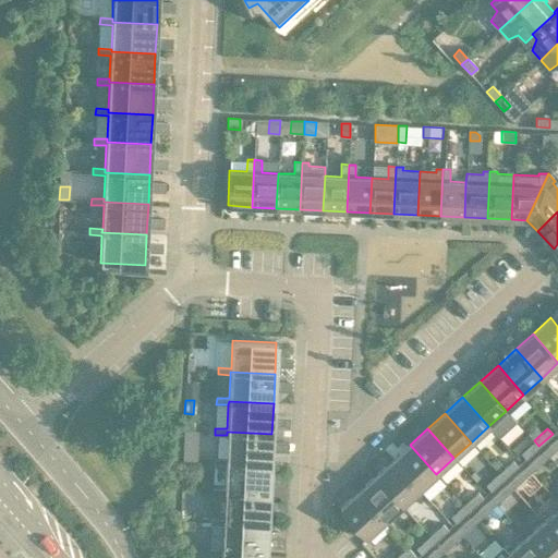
[(214,464),(226,465),(226,462),(270,463),(271,434),(227,432),(227,435),(226,459),(214,458),(214,464)]
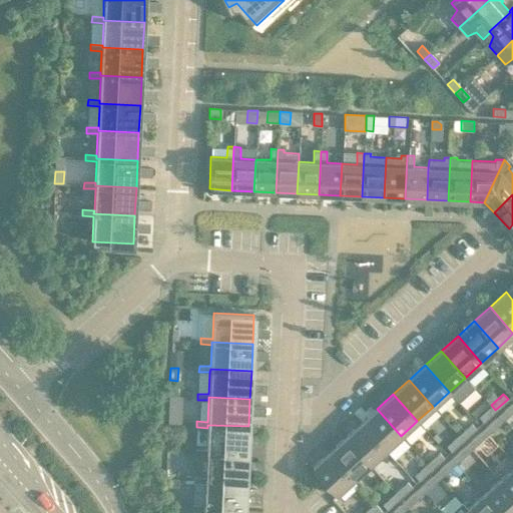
[(512,410),(512,401),(503,411),(507,416),(512,410)]
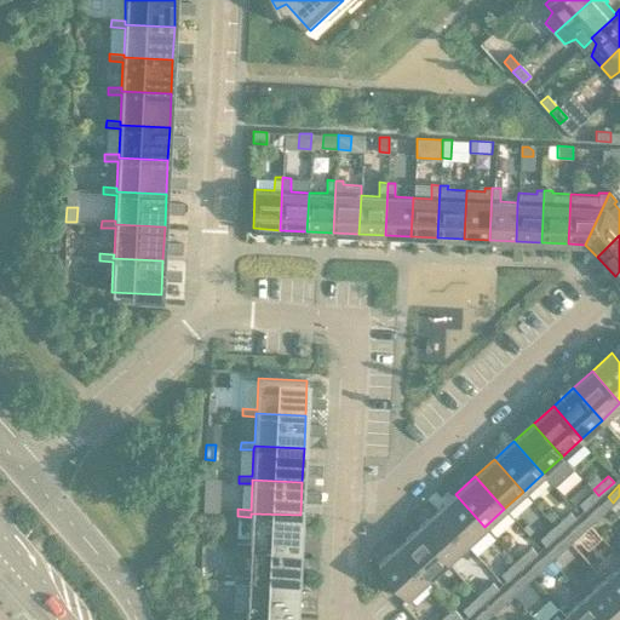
[(584,510),(598,495),(593,489),(578,504),(584,510)]
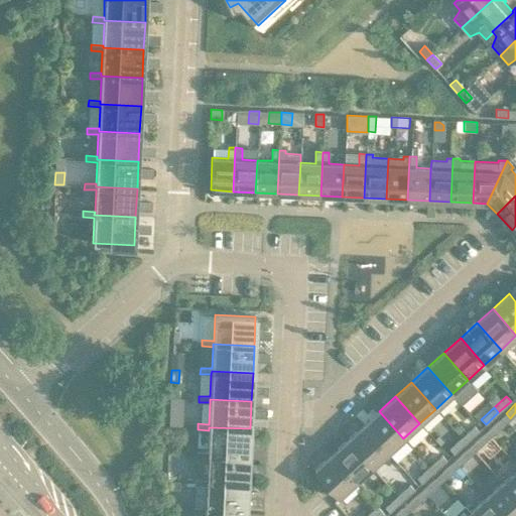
[(403,438),(379,411),(363,425),(387,453),(403,438)]
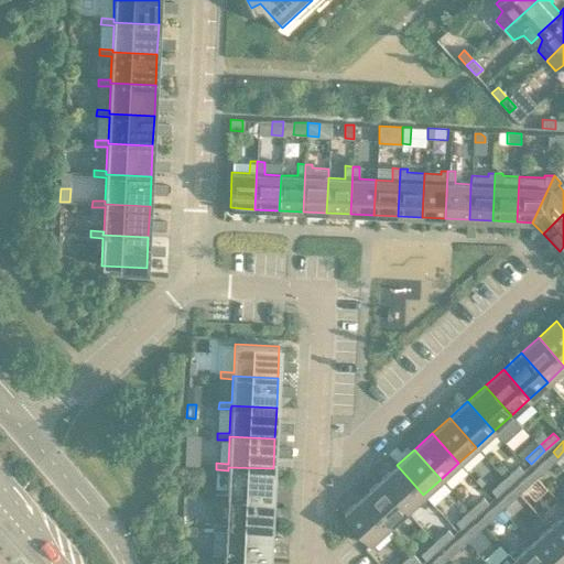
[(185,451),(184,464),(196,464),(197,452),(185,451)]
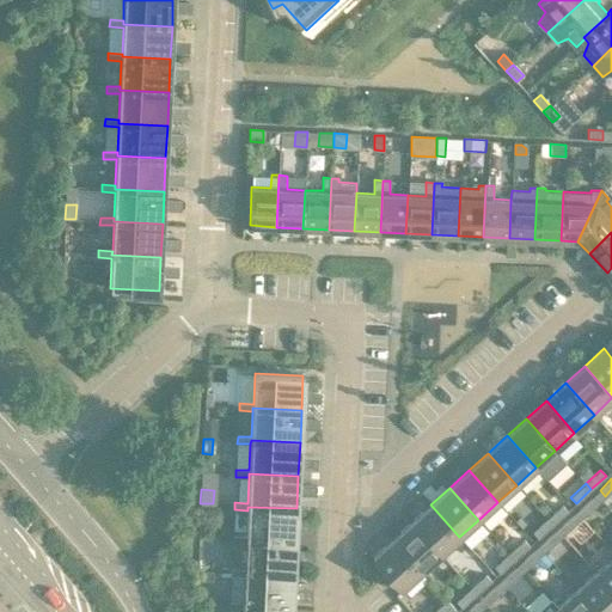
[(591,499),(576,512),(581,518),(597,505),(591,499)]
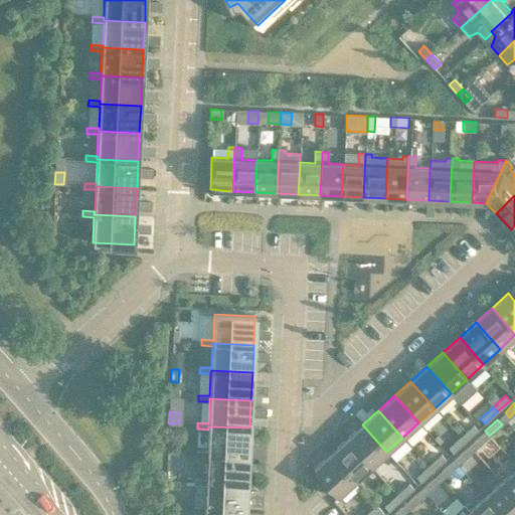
[(386,452),(362,424),(346,440),(370,467),(386,452)]
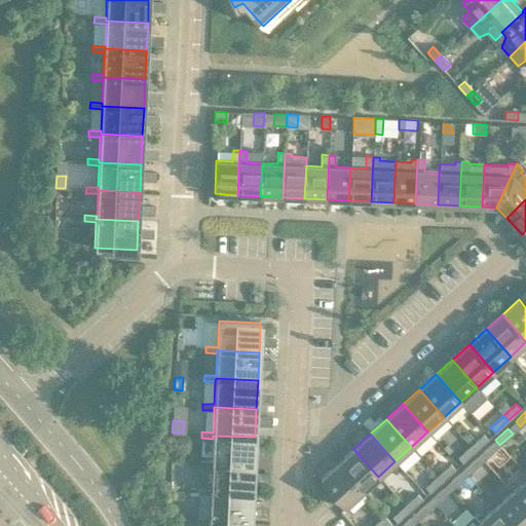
[(483,434),(471,446),(475,451),(488,439),(483,434)]
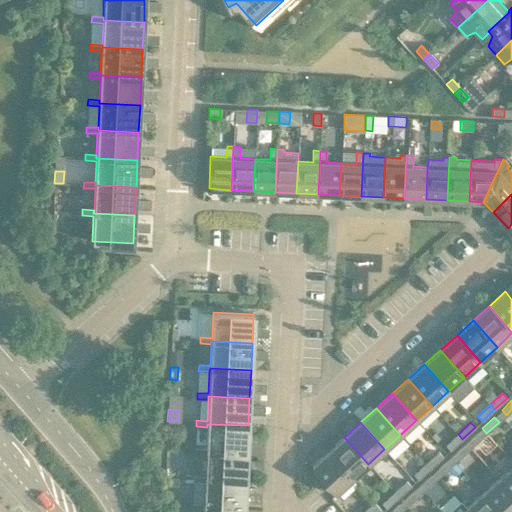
[(247,453),(248,425),(207,424),(207,427),(206,448),(195,448),(194,454),(206,454),(206,451),(247,453)]
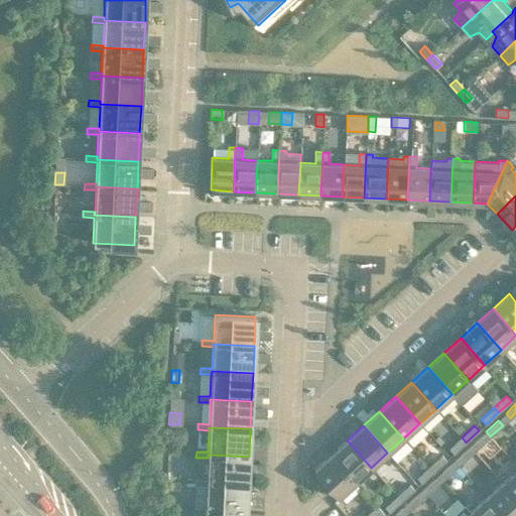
[(490,436),(486,431),(474,442),(478,447),(490,436)]
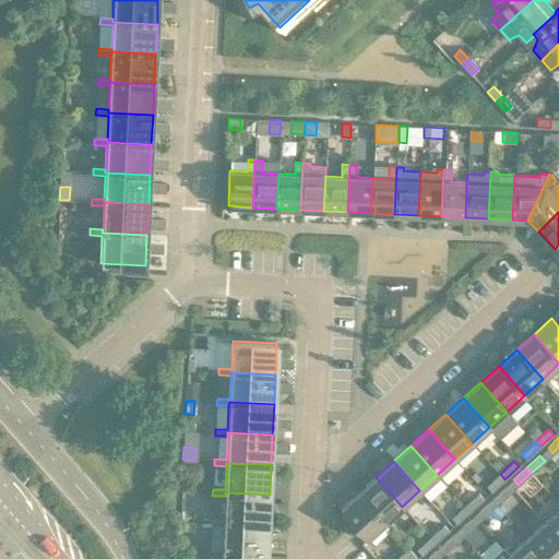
[(491,491),(504,479),(500,474),(486,486),(491,491)]
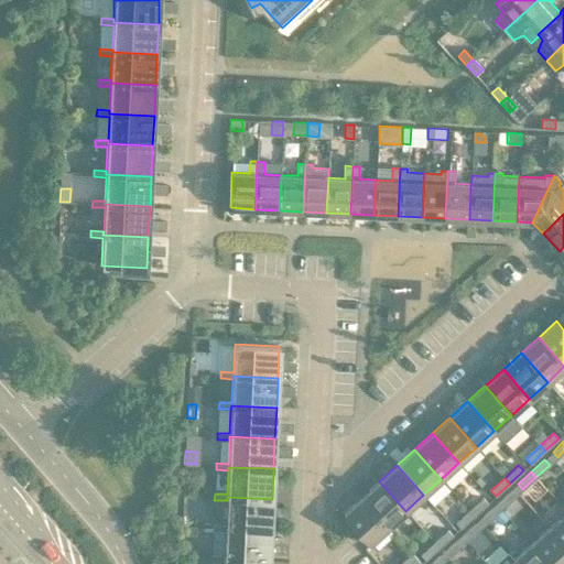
[(361,498),(388,527),(405,511),(379,481),(361,498)]
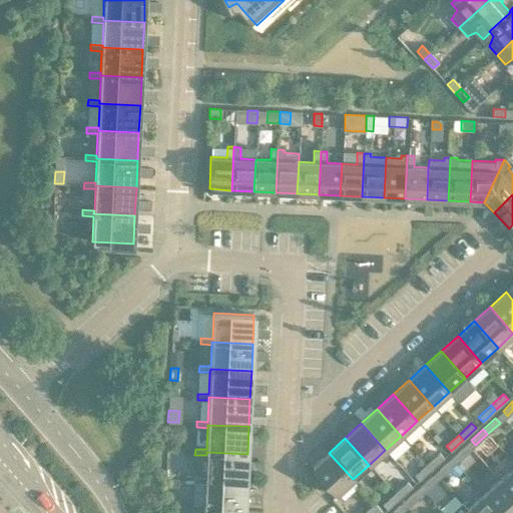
[(463,447),(451,458),(455,463),(468,452),(463,447)]
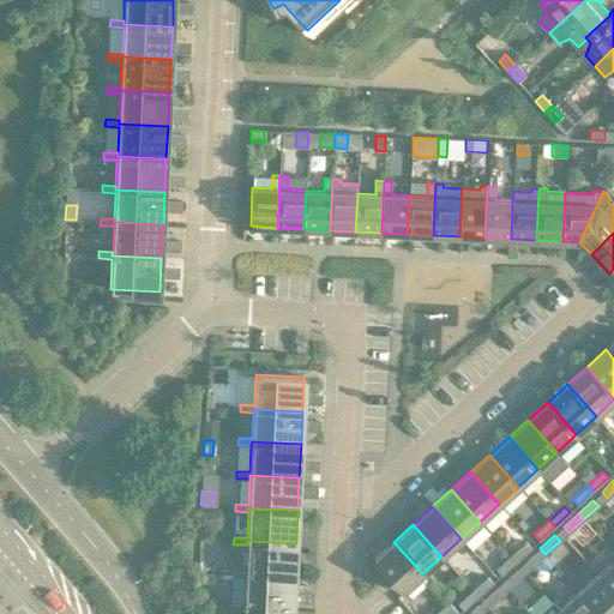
[(232,577),(245,578),(246,575),(294,576),(296,543),(247,541),(247,545),(246,571),(232,571),(232,577)]
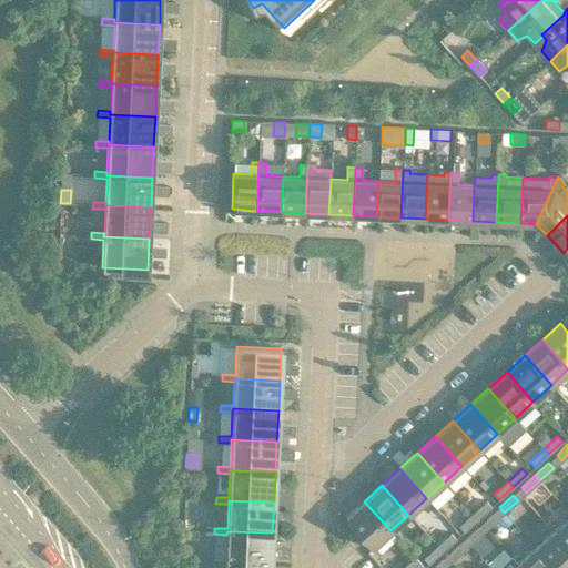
[(486,500),(473,514),(477,519),(490,506),(486,500)]
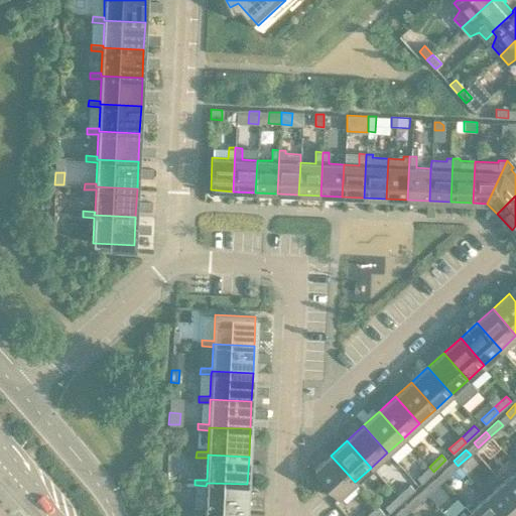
[(355,482),(331,456),(314,471),(326,484),(324,486),(335,498),(337,496),(339,497),(355,482)]
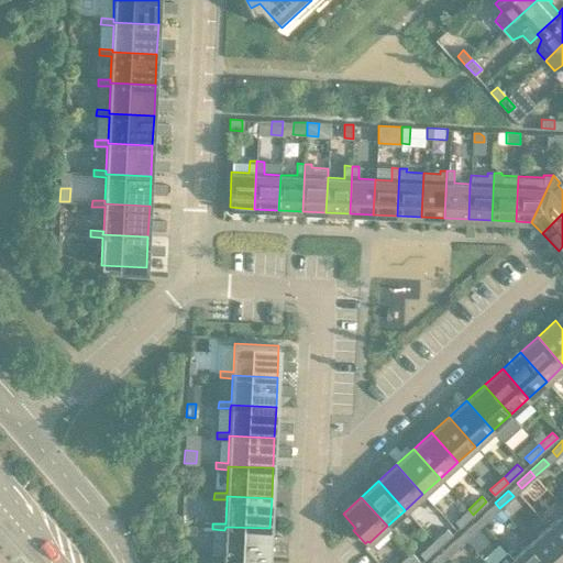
[(499,508),(495,503),(482,515),(486,520),(499,508)]
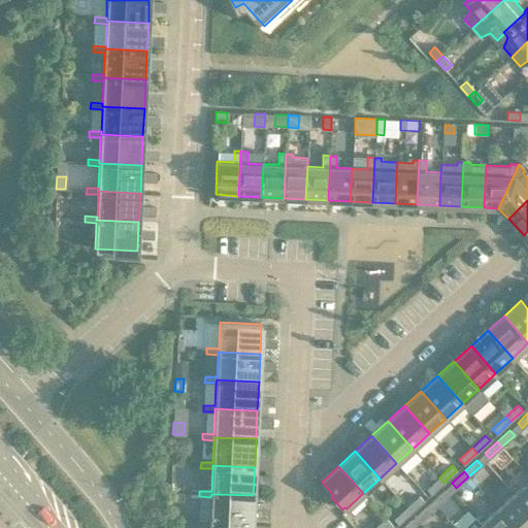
[(431,494),(443,483),(439,477),(426,489),(431,494)]
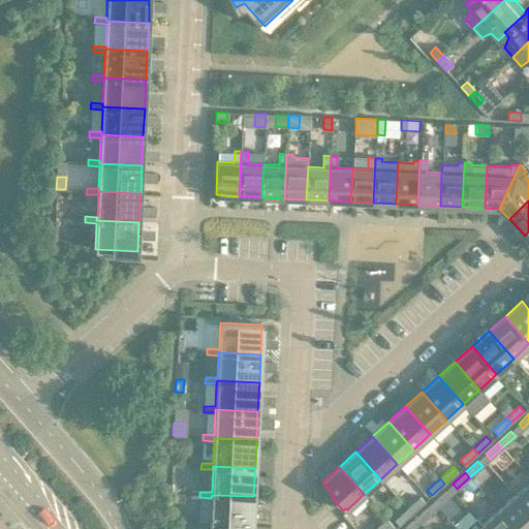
[(528,480),(515,494),(528,509),(528,480)]
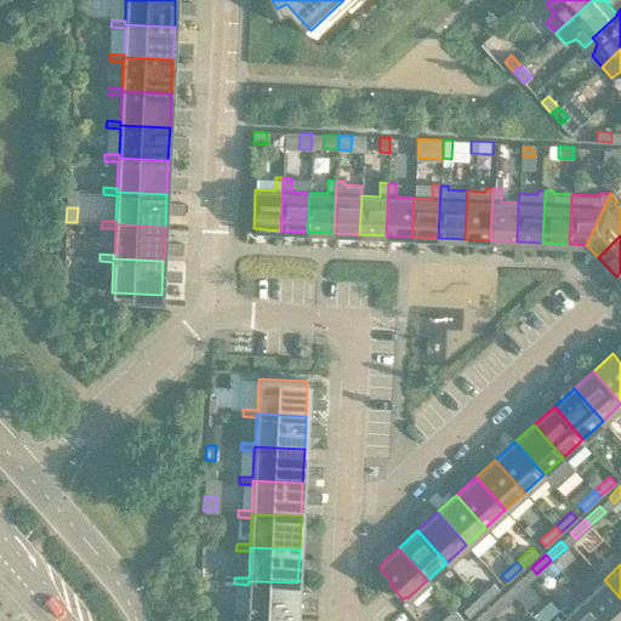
[(522,576),(507,590),(512,596),(528,582),(522,576)]
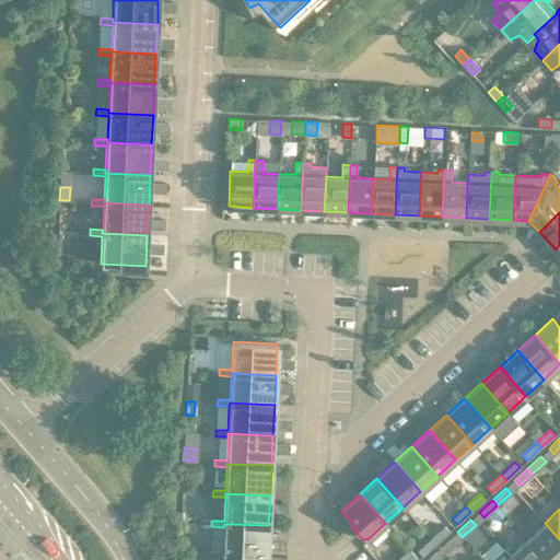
[(559,559),(559,539),(545,523),(527,539),(546,559),(559,559)]
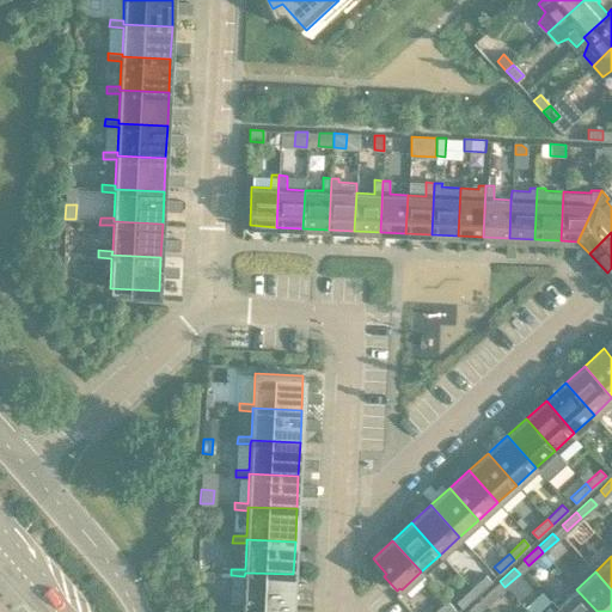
[(243,605),(286,607),(287,588),(293,588),(293,574),(245,573),(244,576),(231,575),(230,575),(228,601),(230,601),(230,609),(243,610),(243,605)]
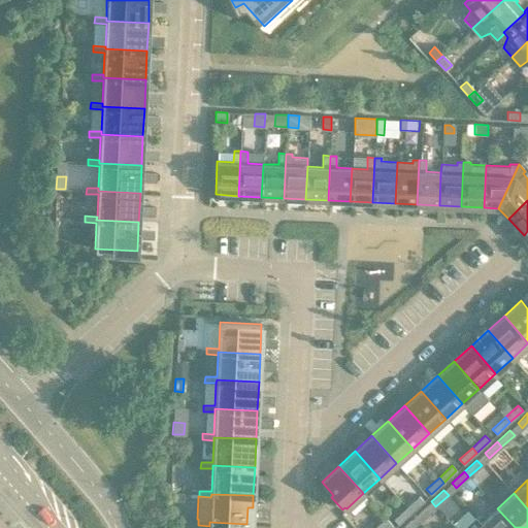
[(419,495),(406,507),(410,513),(423,500),(419,495)]
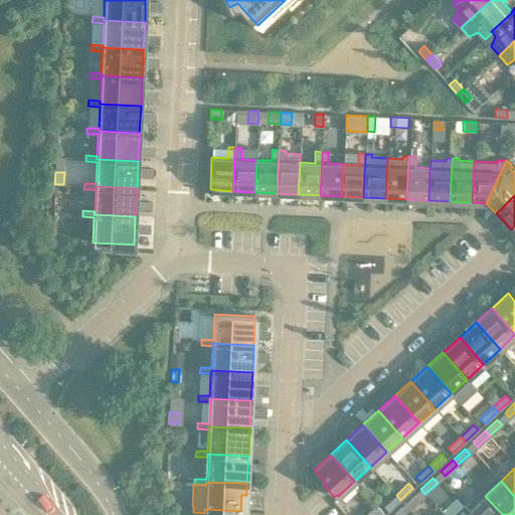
[(424,494),(420,489),(408,500),(412,505),(424,494)]
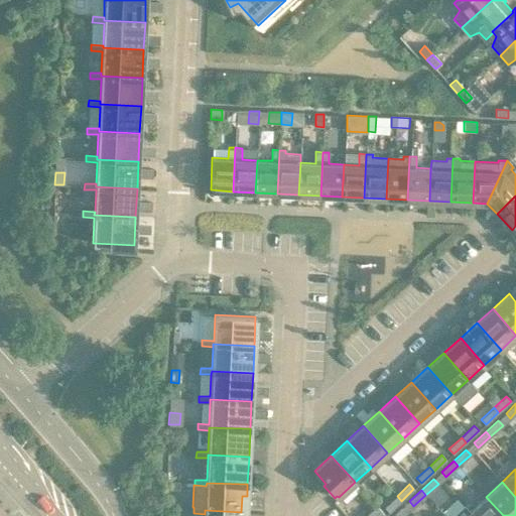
[(389,512),(401,501),(397,496),(384,507),(389,512)]
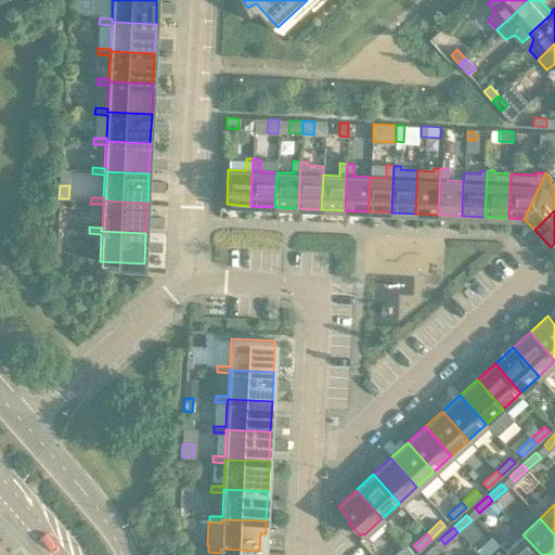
[(541,554),(523,534),(505,550),(510,554),(541,554)]
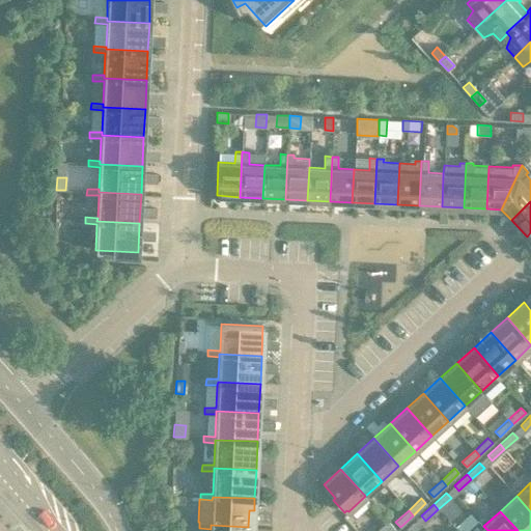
[(487,530),(483,526),(478,520),(465,530),(487,530)]
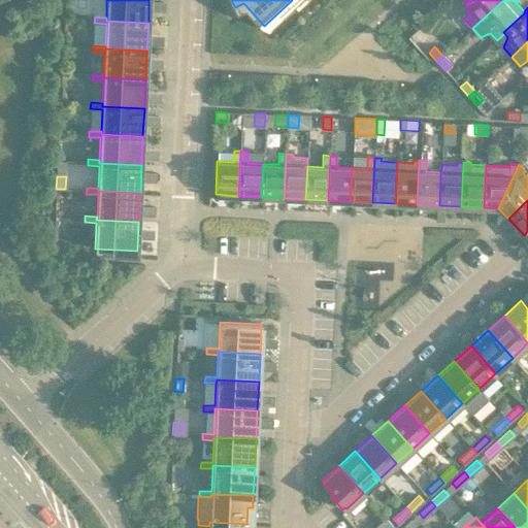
[(386,518),(373,527),(393,527),(394,527),(386,518)]
